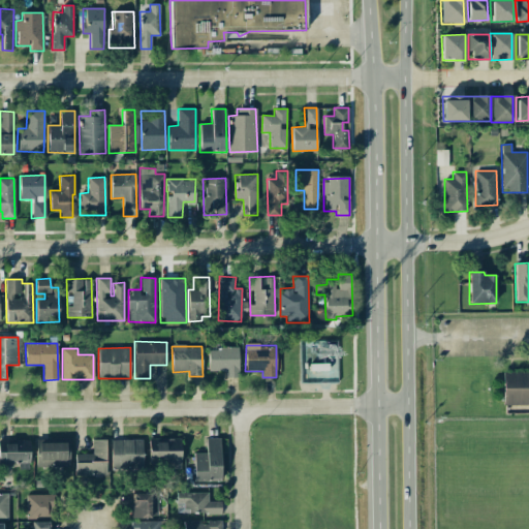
[(209,371),(225,371),(225,378),(239,377),(239,348),(208,348),(209,371)]
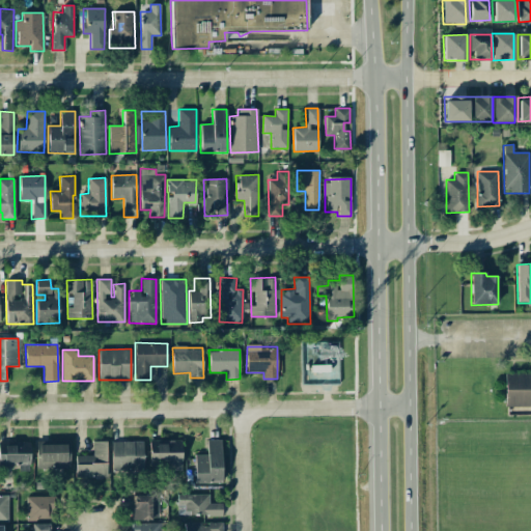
[(505,407),(530,407),(530,372),(505,373),(505,407)]
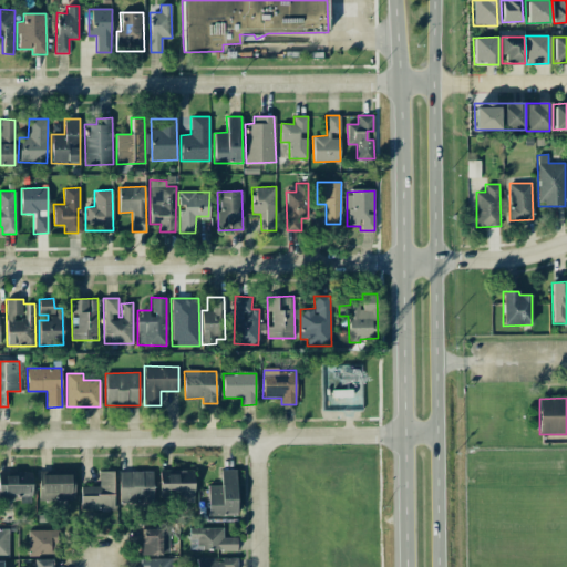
[(236,470),(220,470),(220,485),(207,485),(208,516),(236,516),(236,470)]
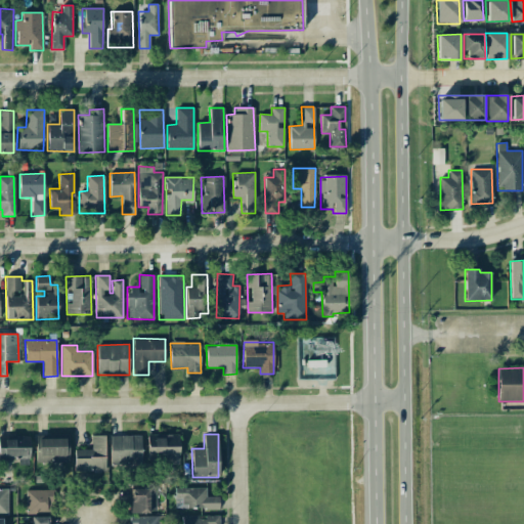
[(105,436),(91,435),(91,449),(75,449),(75,471),(104,471),(105,436)]
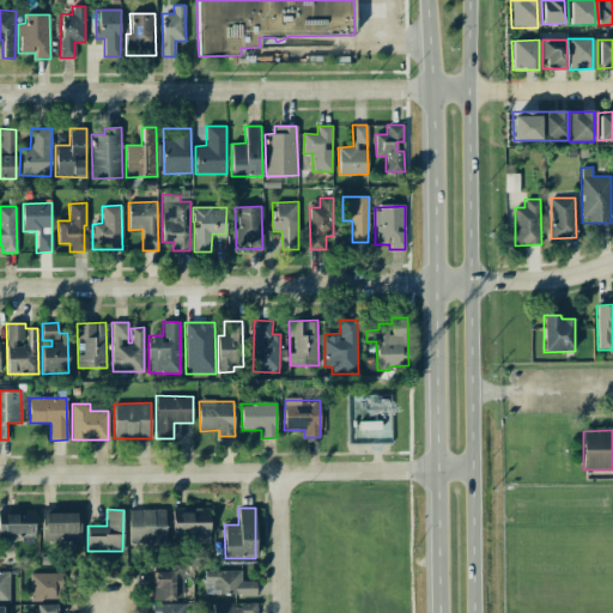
[(165,509),(128,510),(128,541),(167,540),(165,509)]
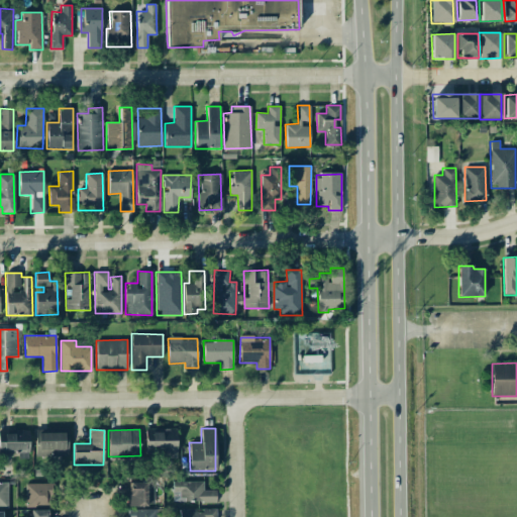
[(145,453),(164,453),(164,459),(177,459),(176,429),(145,430),(145,453)]
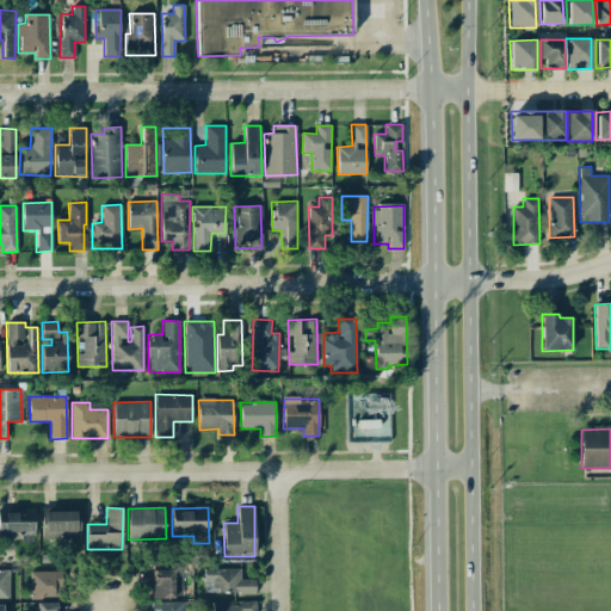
[(0,535),(22,535),(22,541),(35,539),(34,510),(5,511),(6,522),(0,522),(0,535)]
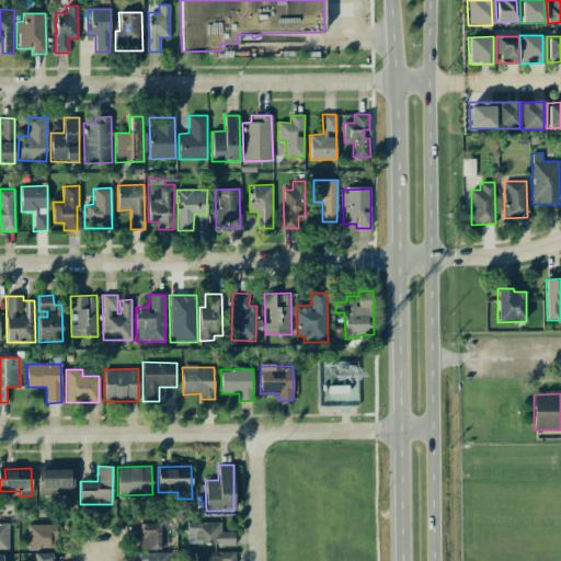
[(41,470),(41,492),(72,492),(72,469),(41,470)]
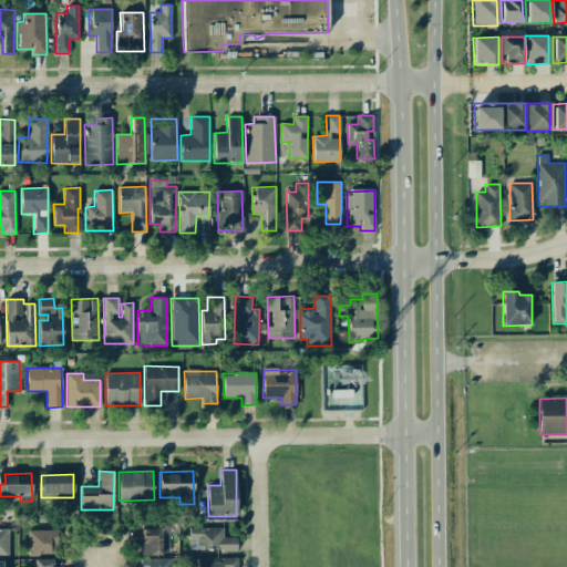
[(223,527),(188,528),(189,550),(236,549),(236,537),(223,537),(223,527)]
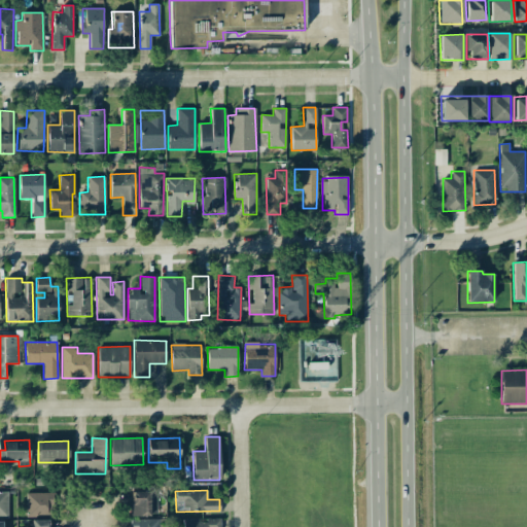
[(8,491),(0,491),(0,516),(8,517),(8,491)]
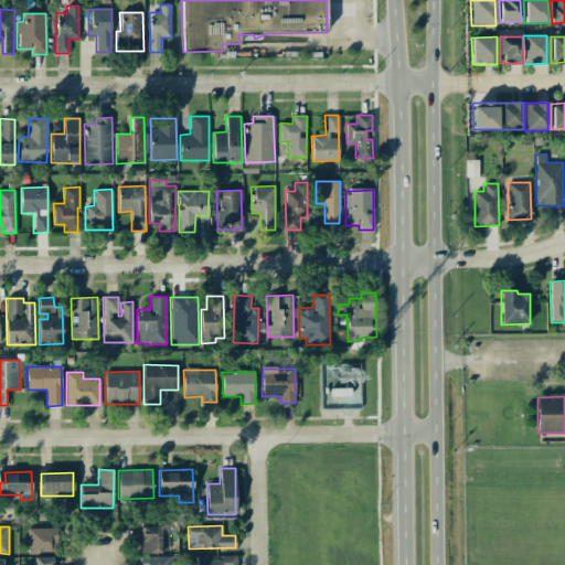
[(28,552),(57,552),(57,529),(28,528),(28,552)]
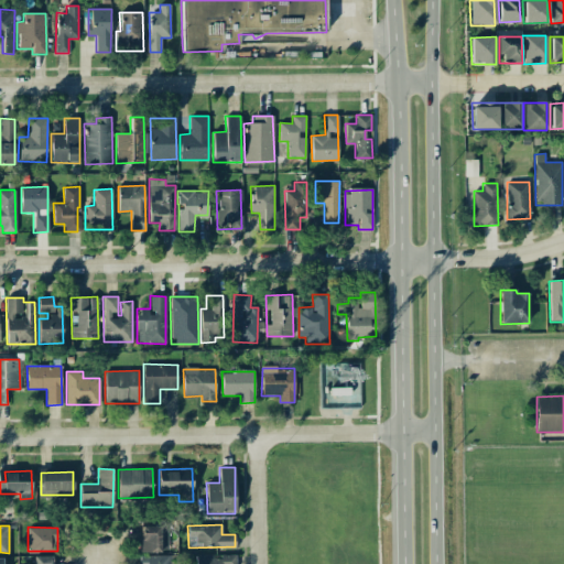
[(236,563),(236,554),(194,555),(194,563),(236,563)]
